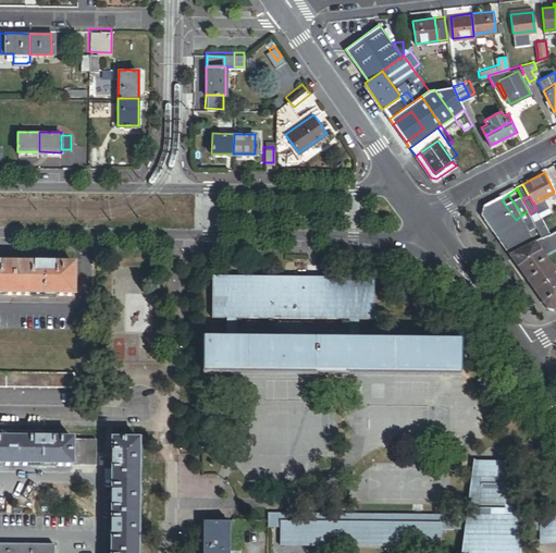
[(543,197),(533,203),(536,209),(538,210),(547,206),(543,197)]
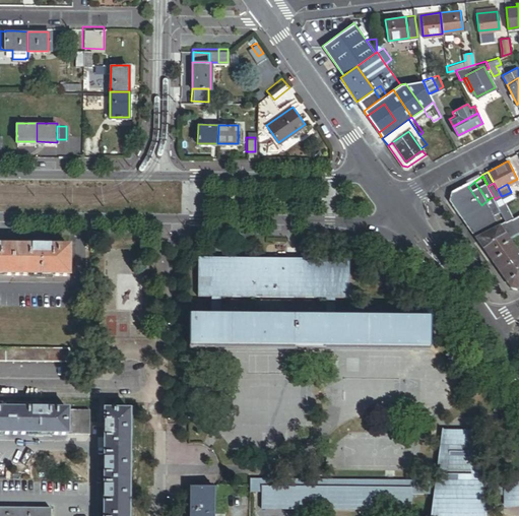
[(481,205),(468,187),(454,196),(467,214),(468,213),(481,205)]
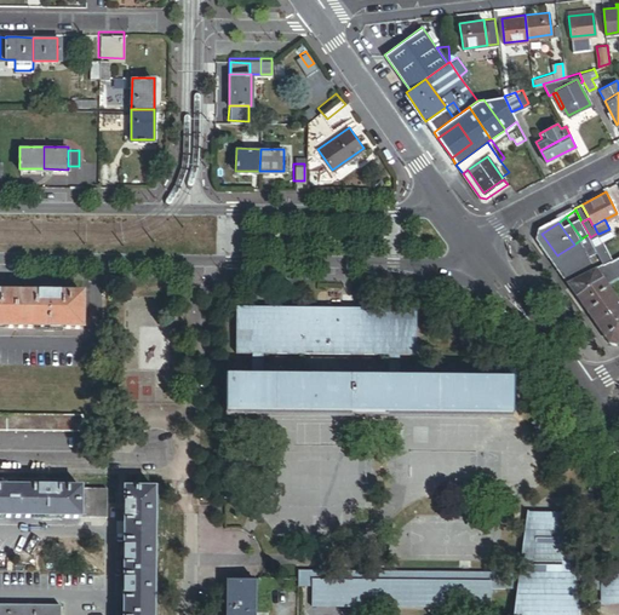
[(542,243),(561,272),(568,268),(559,254),(557,256),(542,234),(542,243)]
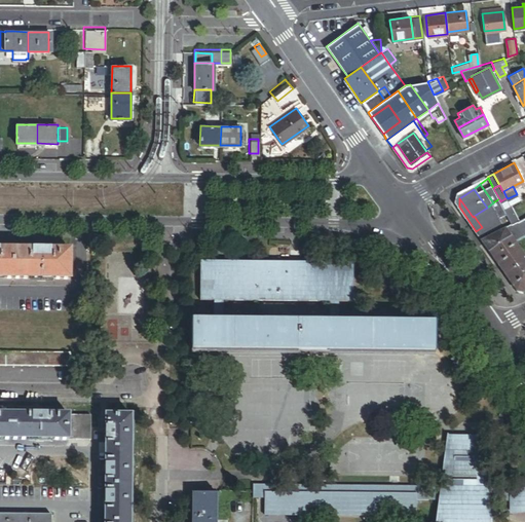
[(512,222),(500,201),(499,198),(493,202),(487,208),(474,216),(482,227),(476,231),(481,237),(503,226),(512,222)]
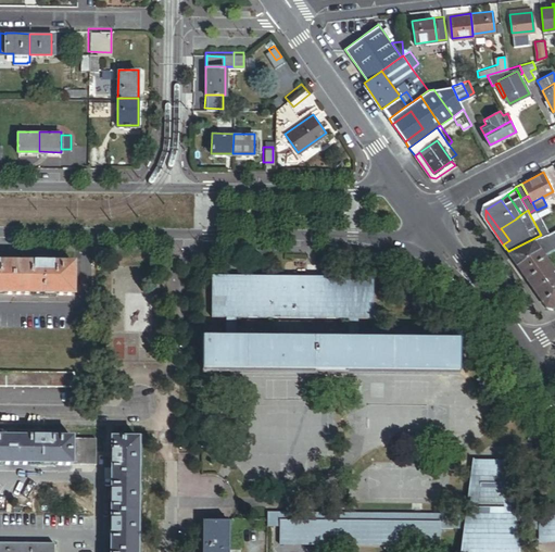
[(541,235),(532,239),(538,247),(550,263),(554,260),(554,249),(553,245),(546,231),(541,235)]
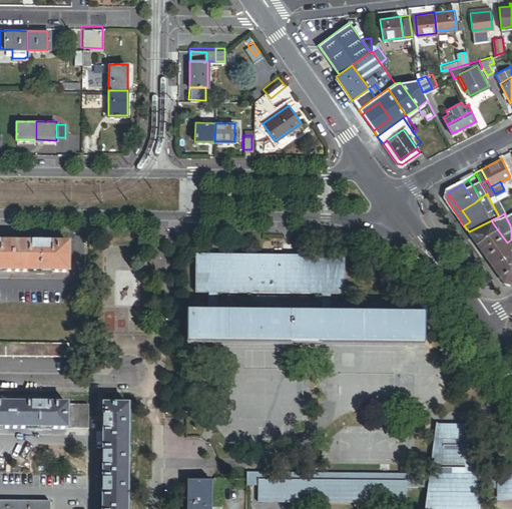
[(491,220),(469,231),(476,242),(496,227),(491,220)]
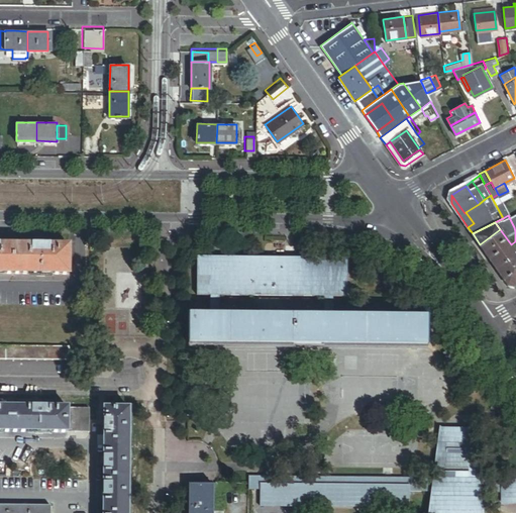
[(515,251),(511,244),(500,229),(480,244),(508,284),(513,285),(515,282),(515,251)]
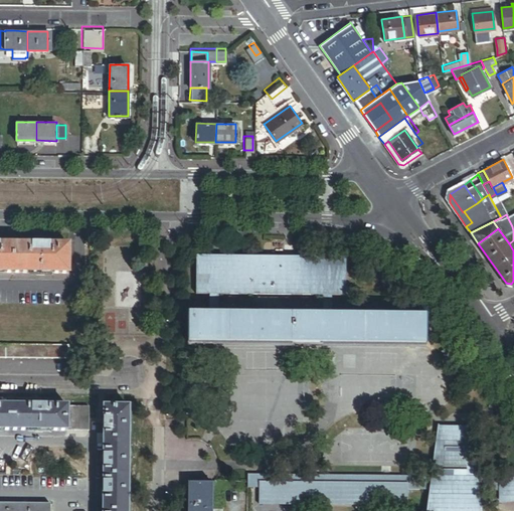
[(12,240),(0,240),(0,269),(12,270),(12,240)]
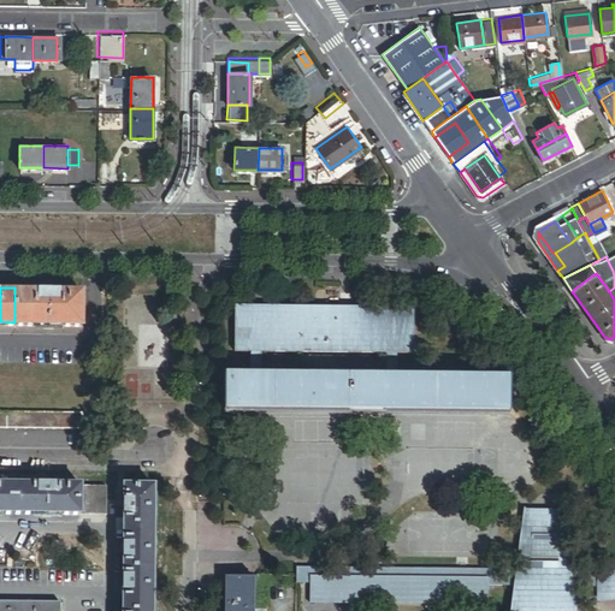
[(82,289),(15,288),(15,322),(82,322),(82,289)]
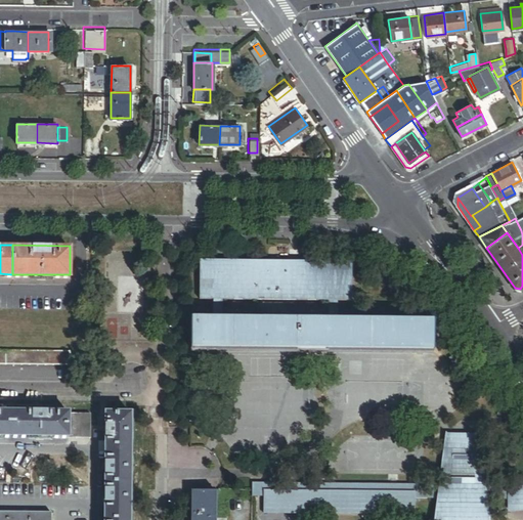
[(212,296),(221,296),(328,297),(337,297),(348,297),(349,260),(201,259),(201,296),(212,296)]
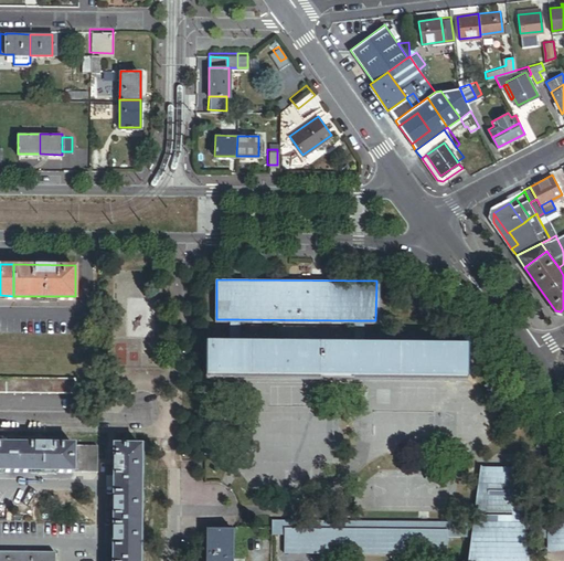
[(237,341),(238,319),(229,319),(229,341),(237,341)]
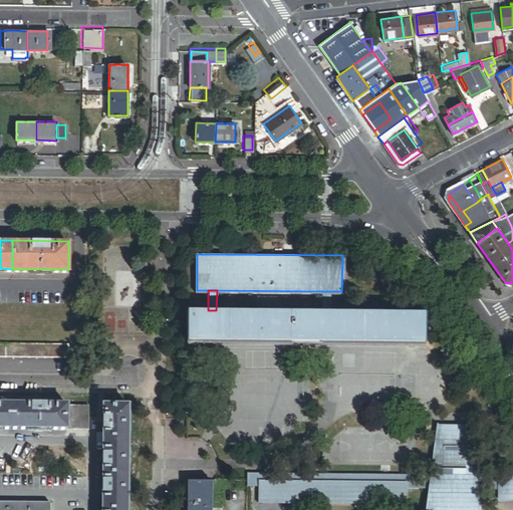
[(330,311),(330,291),(321,291),(321,311),(330,311)]
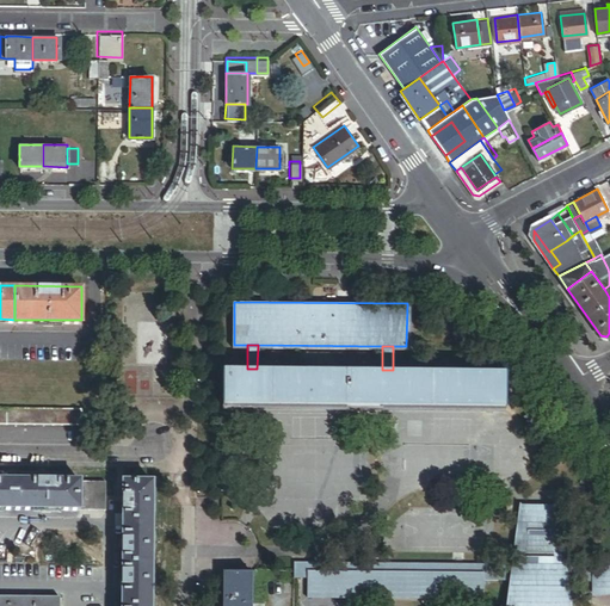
[(382,370),(257,369),(247,369),(223,369),(222,402),(504,406),(505,371),(393,370),(382,370)]
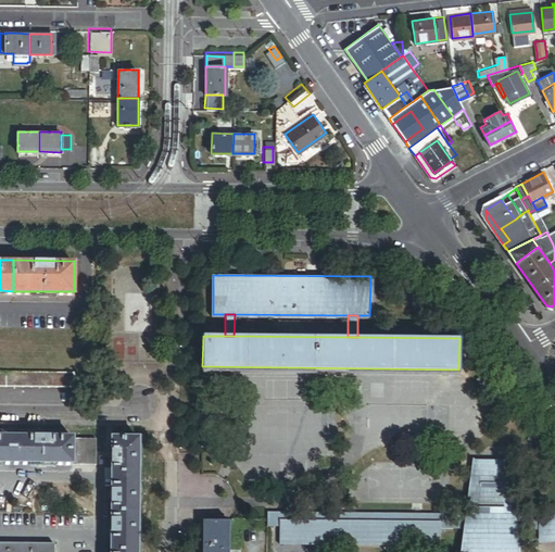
[(483,387),(493,380),(487,372),(477,377),(483,387)]
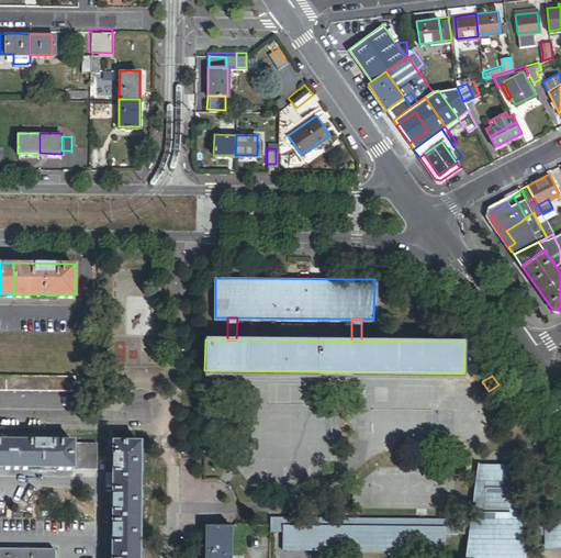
[(13,439),(0,439),(0,466),(12,466),(13,439)]
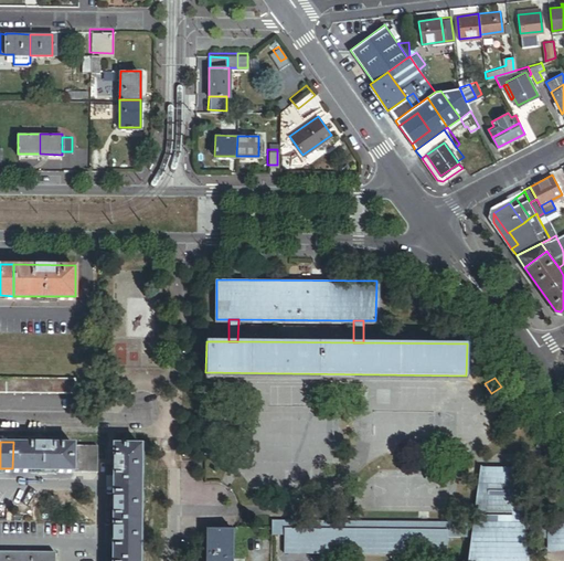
[(74,443),(13,442),(12,468),(74,469),(74,443)]
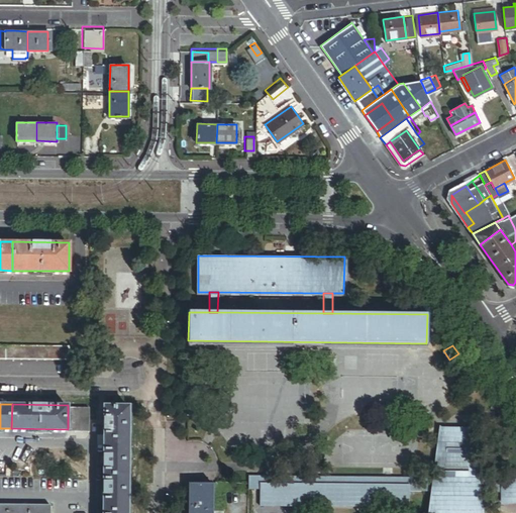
[(89,405),(68,405),(68,429),(89,429),(89,405)]
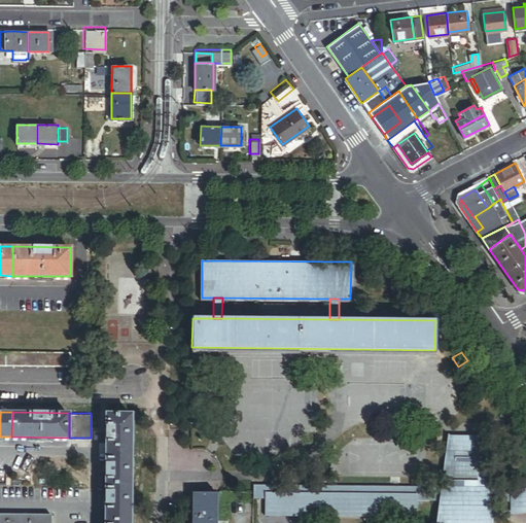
[(105,441),(131,441),(131,413),(105,413),(105,441)]
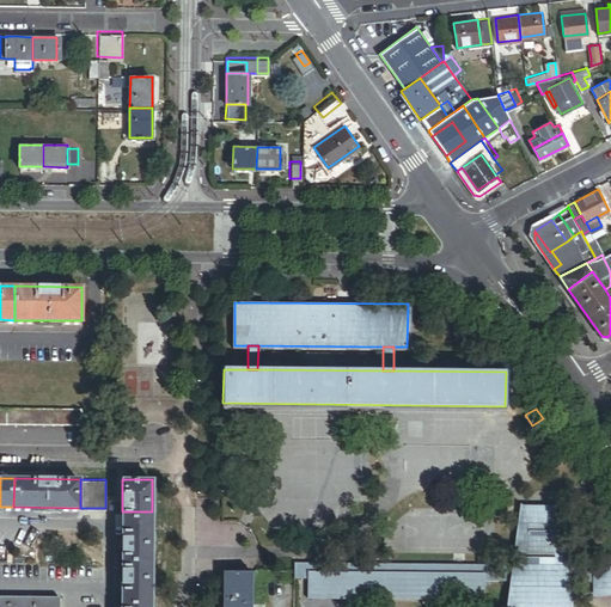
[(519,506),(511,564),(509,578),(505,606),(570,606),(568,578),(566,564),(560,506),(519,506)]
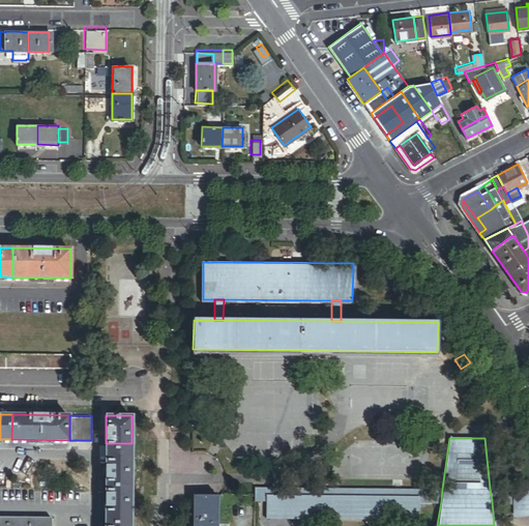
[(131,486),(131,443),(106,443),(106,486),(131,486)]
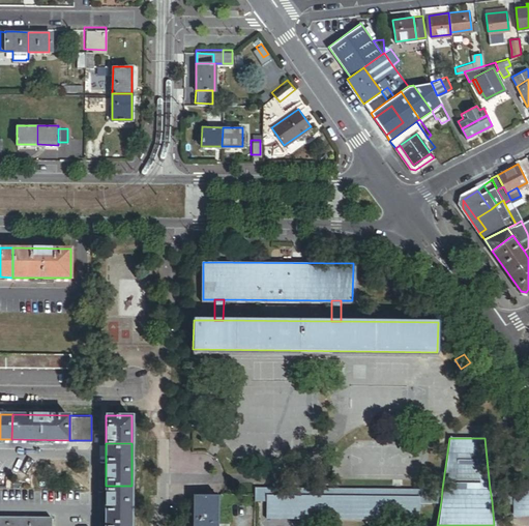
[(131,521),(131,486),(106,486),(106,520),(131,521)]
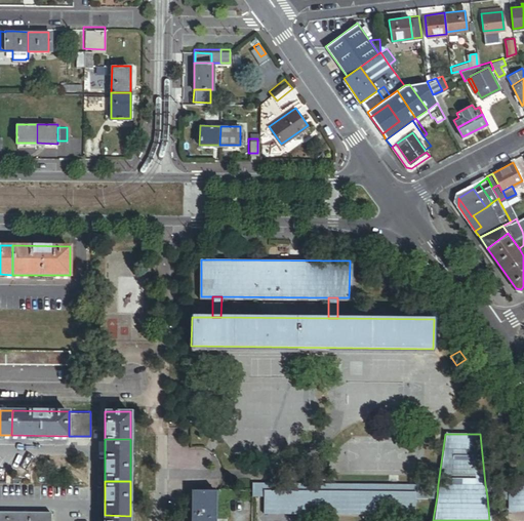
[(263,489),(263,482),(251,482),(251,494),(263,494),(263,489)]
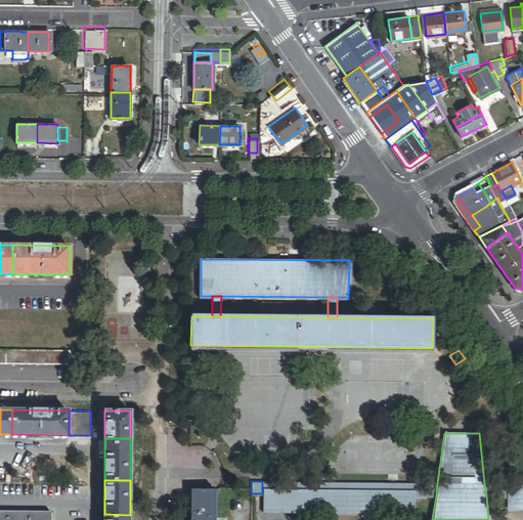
[(415,483),(262,481),(262,488),(415,490),(415,483)]
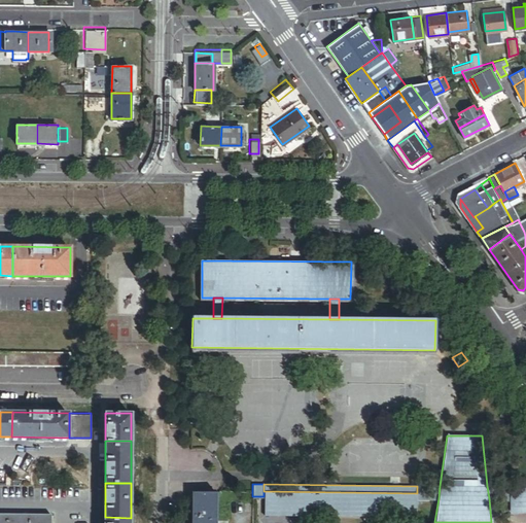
[(439,498),(440,486),(417,486),(417,493),(416,498),(439,498)]
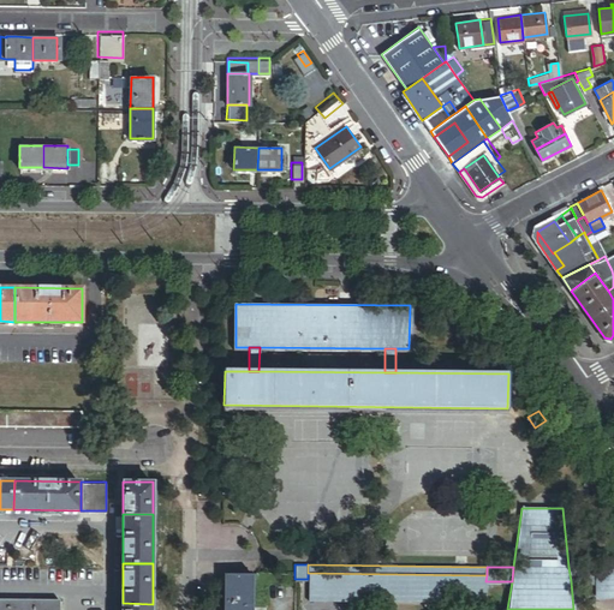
[(613,567),(568,567),(571,581),(608,582),(608,584),(608,585),(609,586),(610,586),(612,587),(613,586),(613,567)]
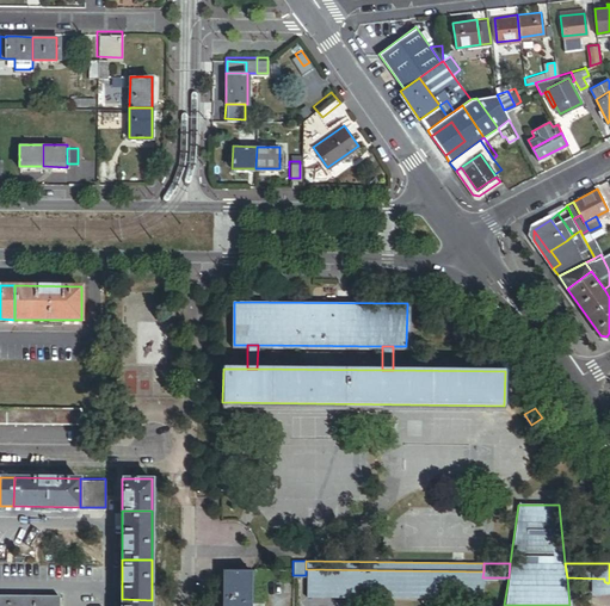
[(250,605),(251,570),(223,569),(222,605),(250,605)]
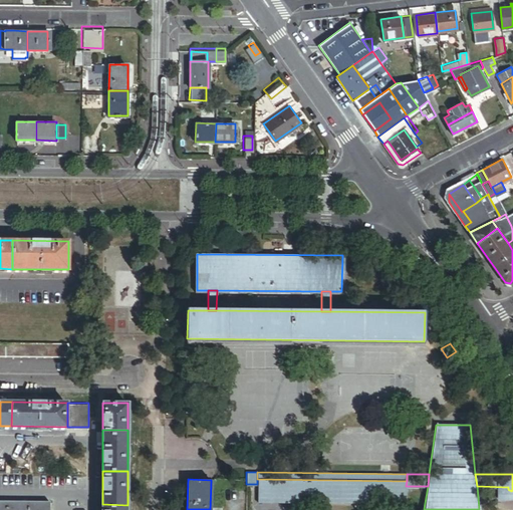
[(407,481),(257,479),(257,484),(257,499),(406,501),(406,486),(407,481)]
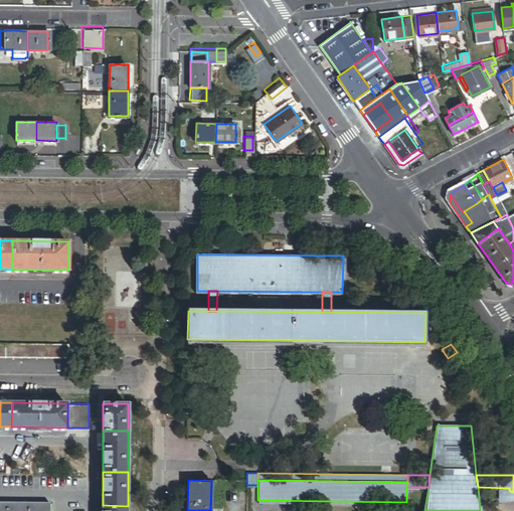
[(49,510),(50,501),(0,500),(0,510),(49,510)]
